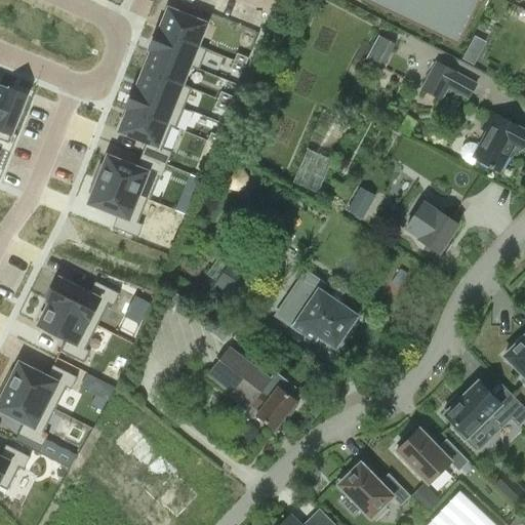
[(362,0),(458,46),(480,0),(362,0)]
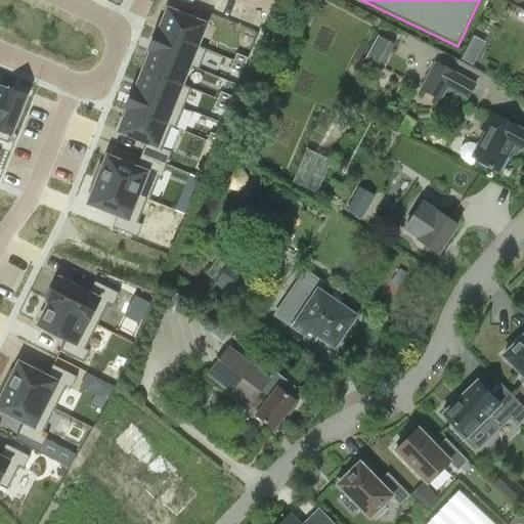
[(158,31),(198,46),(207,24),(168,8),(159,30),(158,30),(158,31)]
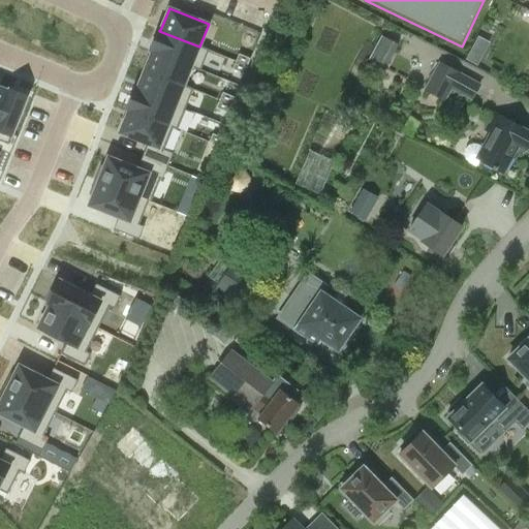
[(199,47),(159,31),(151,51),(191,66),(199,47)]
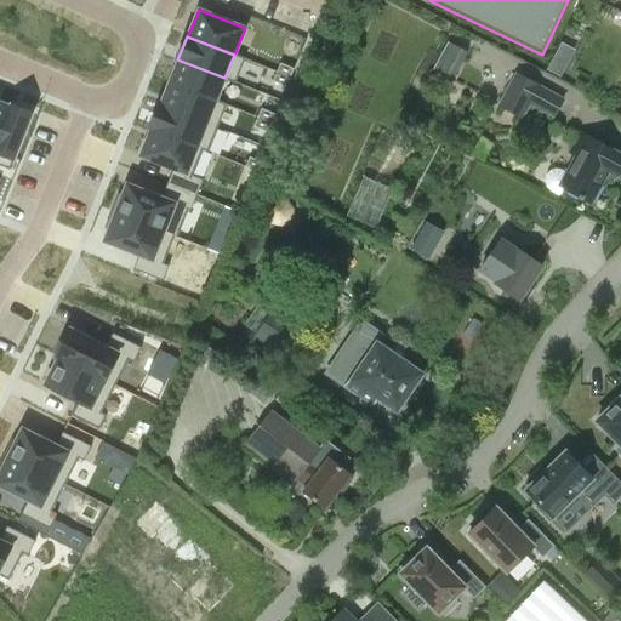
[(443,40),(429,70),(449,79),(462,49),(443,40)]
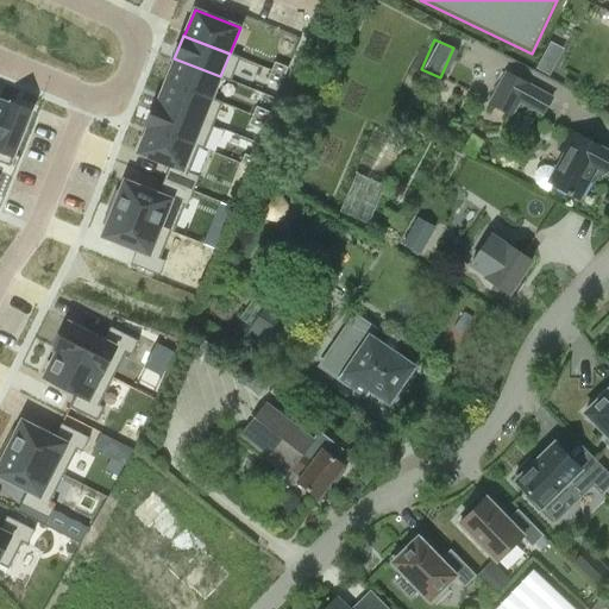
[(533,67),(545,71),(552,52),(541,48),(533,67)]
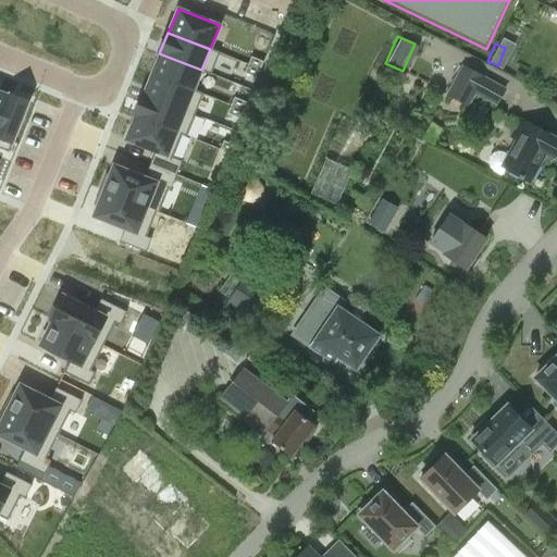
[(160,54),(152,74),(194,90),(201,70),(159,53),(160,54)]
